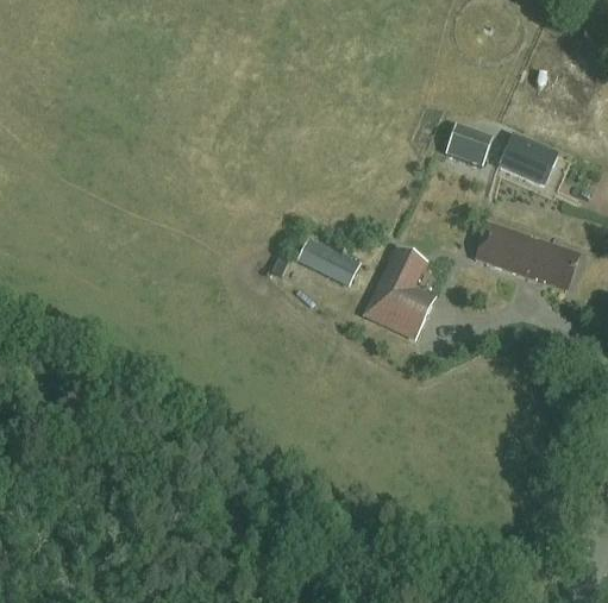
[(453,121),(443,152),(481,164),(491,133),(453,121)]
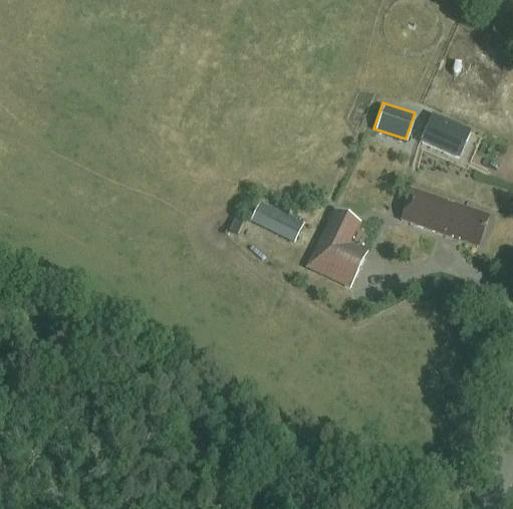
[(467,160),(475,141),(433,121),(424,141),(467,160)]
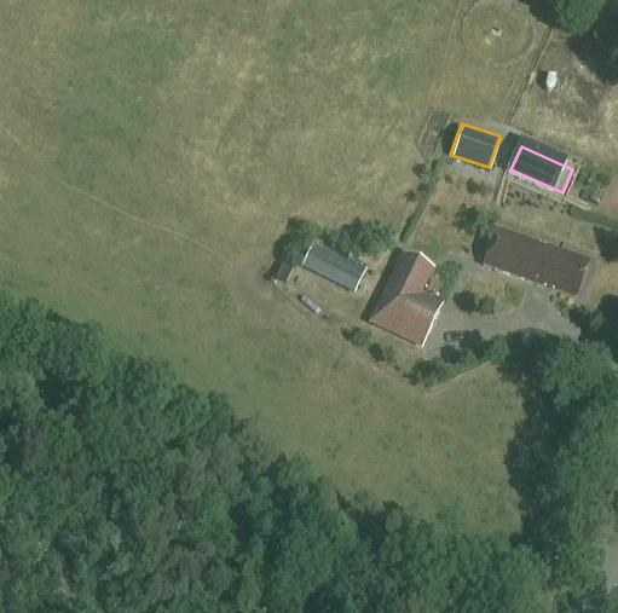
[(587,255),(495,224),(481,260),(575,291),(587,255)]
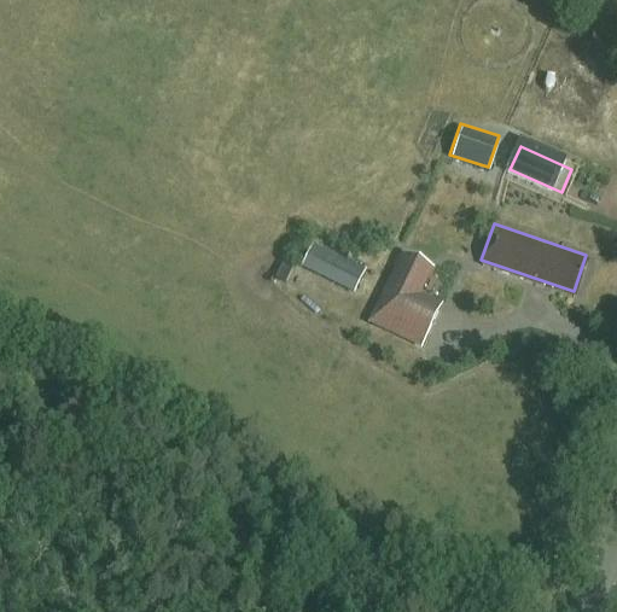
[(312,239),(300,263),(351,289),(364,264),(312,239)]
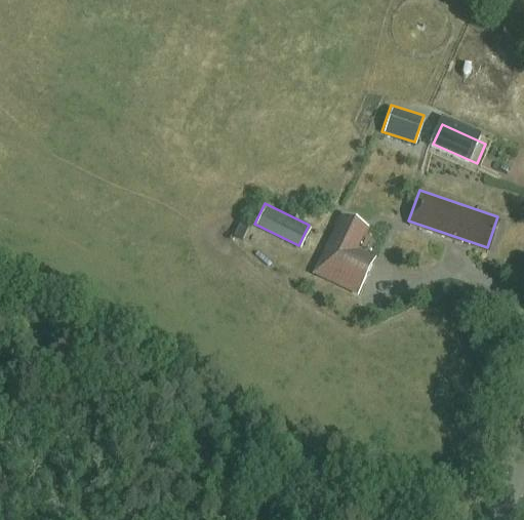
[(312,271),(357,292),(374,255),(355,246),(367,223),(340,210),(312,271)]
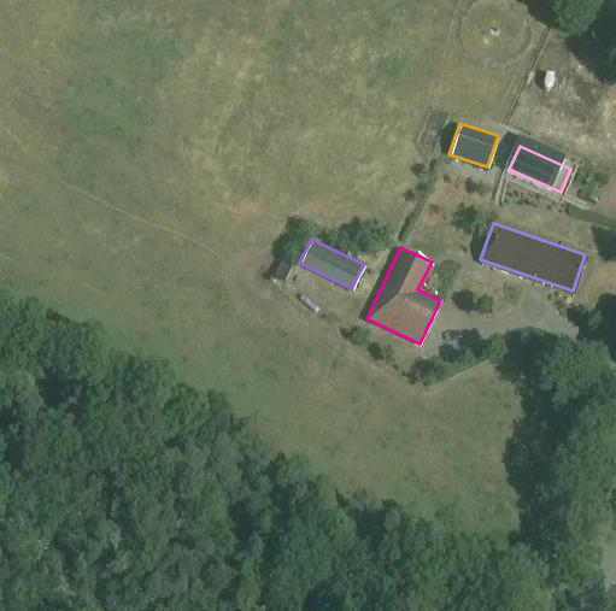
All buildings are outlined.
